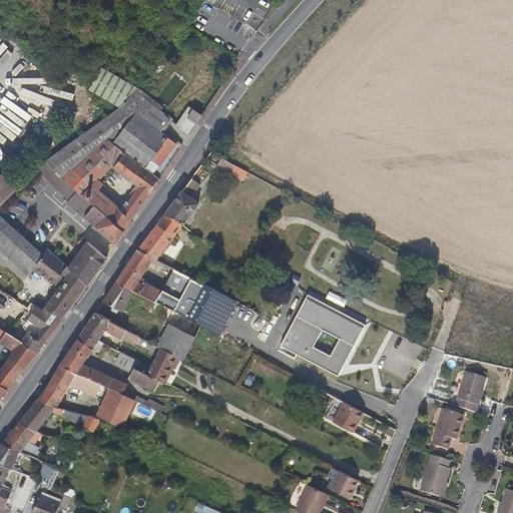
[(45,161),(123,227),(177,141),(163,133),(170,123),(164,107),(102,68),(89,89),(117,106),(42,159),(45,161)]
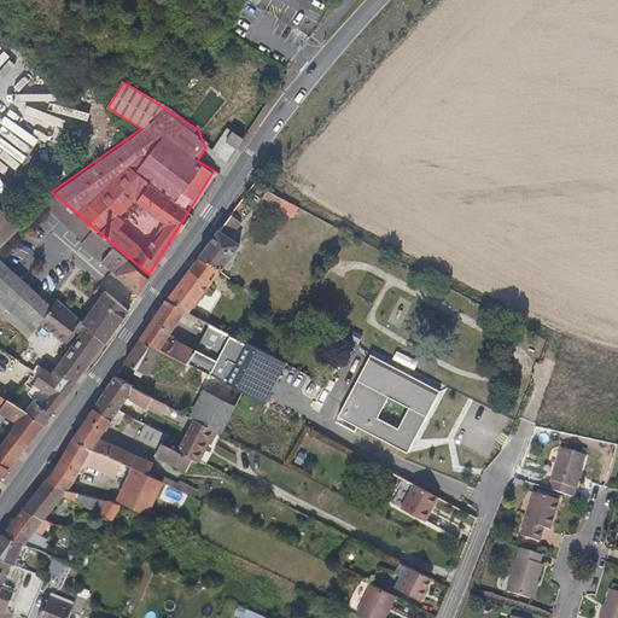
[(207,147),(221,161),(238,134),(222,123),(207,147)]
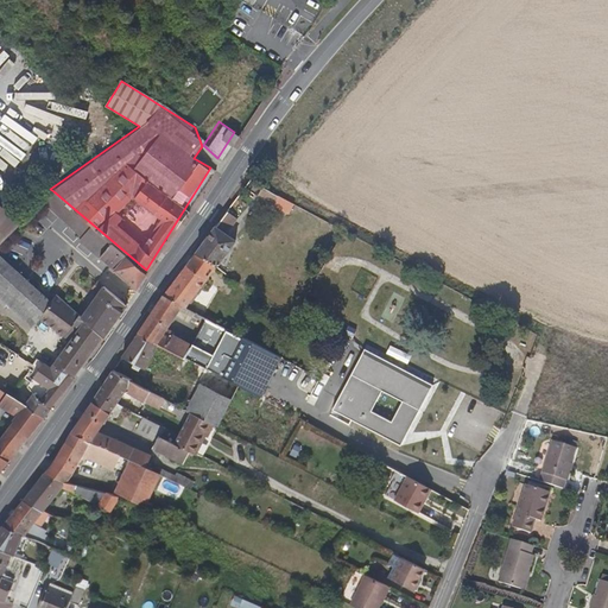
[(287,200),(263,187),(258,196),(271,203),(273,204),(276,200),(285,204),(287,200)]
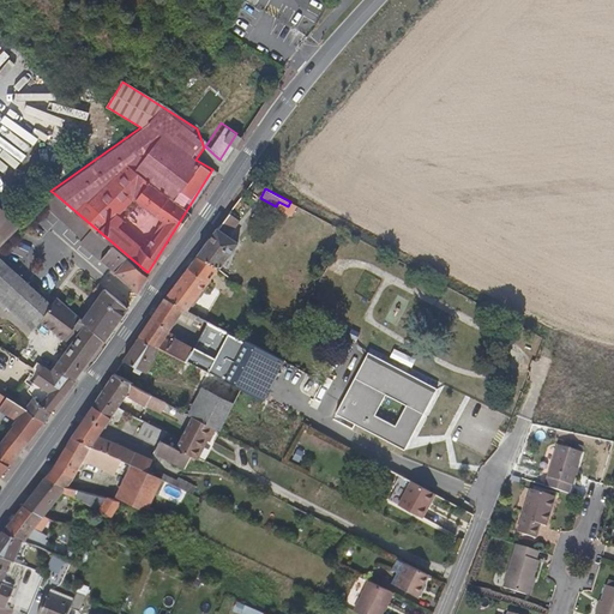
[(148,272),(54,193),(44,204),(83,240),(80,242),(106,265),(138,293),(150,275),(148,272)]
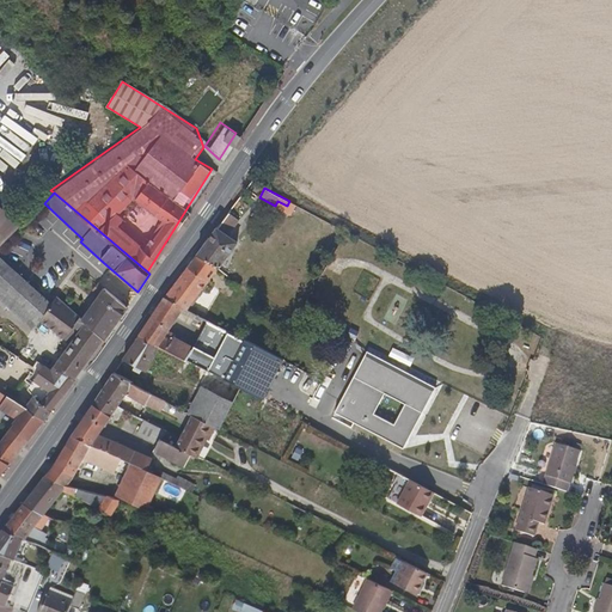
[(291,215),(297,206),(289,201),(287,206),(277,201),(275,206),(275,207),(291,215)]
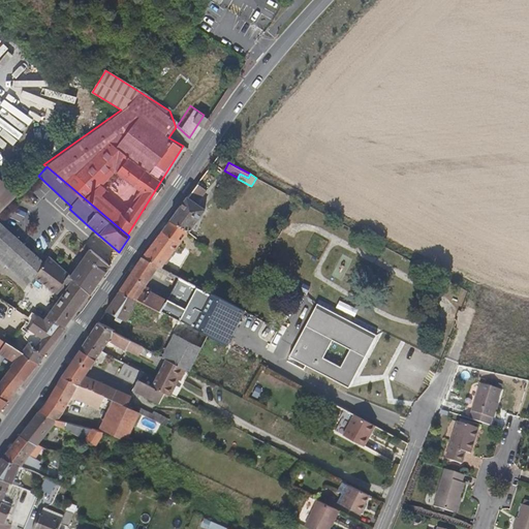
[(0,199),(12,187),(0,176),(0,199)]
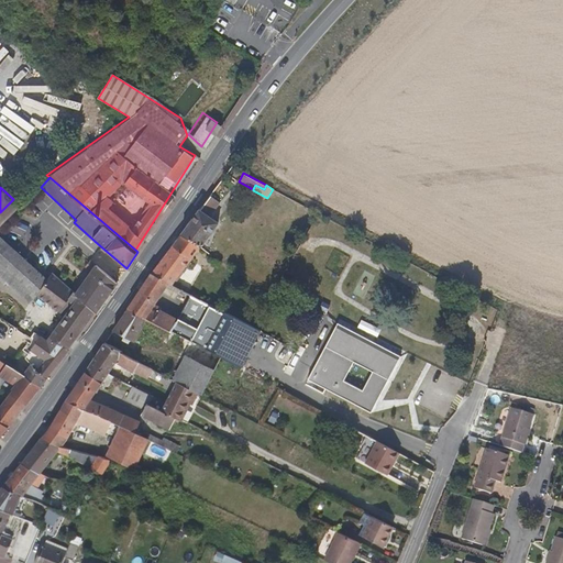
[(200,210),(183,234),(200,247),(218,223),(210,218),(220,202),(210,196),(200,210)]
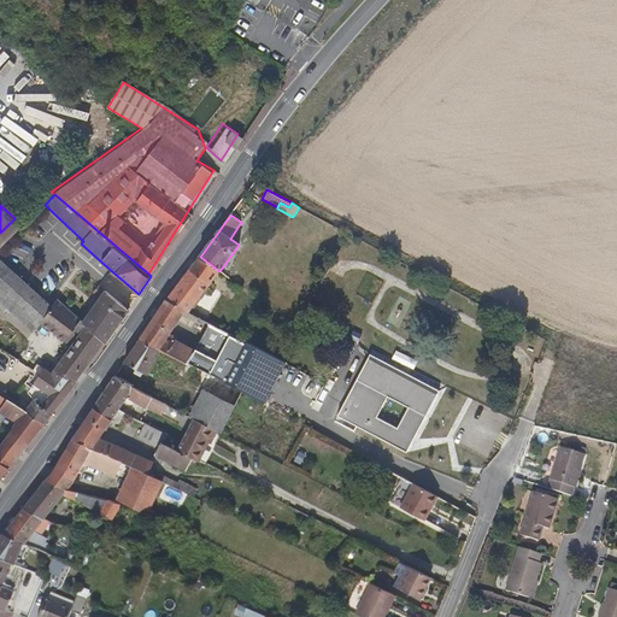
[(165,301),(188,312),(219,271),(200,257),(199,258),(166,300),(165,301)]
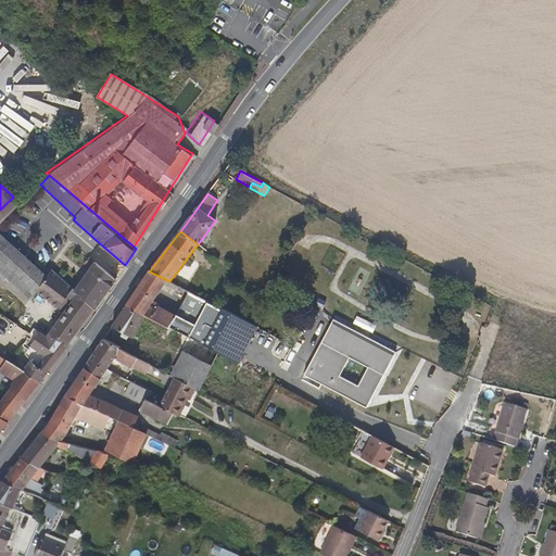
[(47,374),(68,346),(67,345),(93,308),(75,291),(75,290),(52,269),(47,276),(5,239),(0,245),(0,264),(27,289),(24,292),(30,299),(36,291),(59,308),(61,305),(66,310),(47,337),(39,332),(25,354),(30,361),(25,367),(15,361),(17,358),(7,351),(1,357),(7,359),(23,370),(40,382),(47,374)]
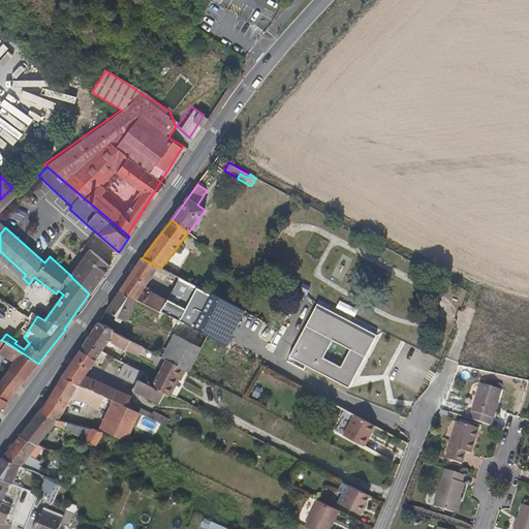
[(90,294),(111,267),(85,245),(81,251),(86,255),(71,276),(71,277),(89,293),(90,294)]
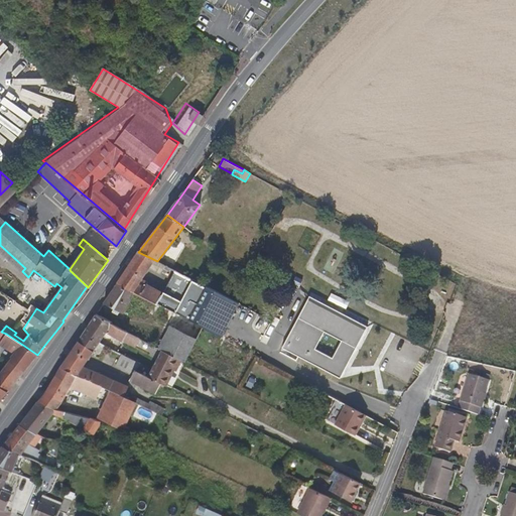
[(25,268),(0,245),(0,250),(22,271),(25,268)]
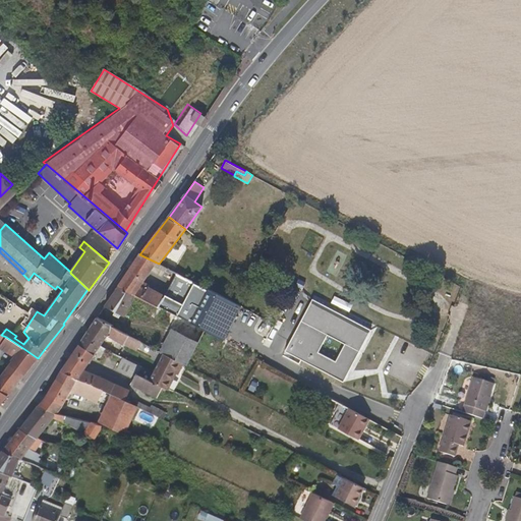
[(139,254),(118,287),(135,295),(140,298),(158,307),(163,298),(164,296),(148,288),(147,289),(140,286),(150,271),(158,276),(162,269),(175,275),(176,273),(159,264),(139,254)]
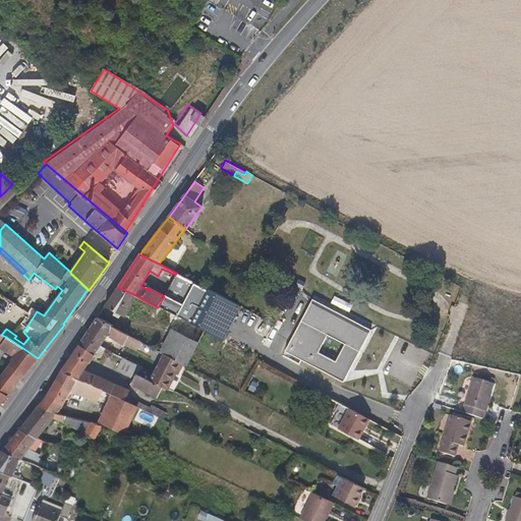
[(192,313),(207,288),(177,273),(164,298),(192,313)]
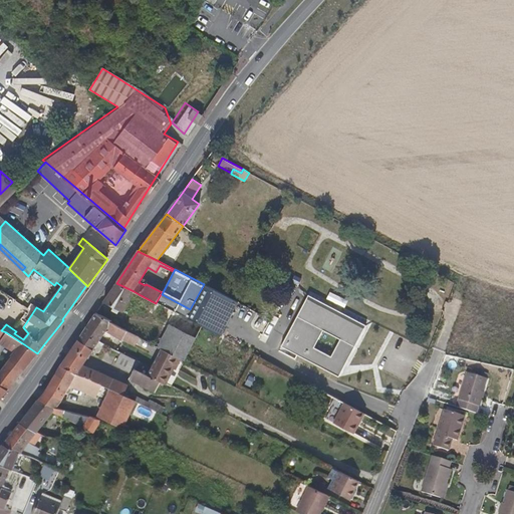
[(134,291),(116,283),(103,302),(113,307),(111,310),(116,313),(118,310),(122,312),(134,291)]
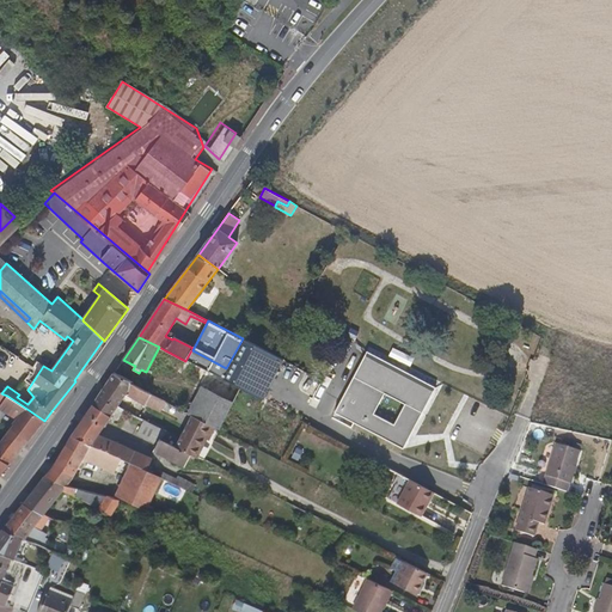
[(261,401),(282,360),(243,338),(226,368),(221,379),(240,390),(261,401)]
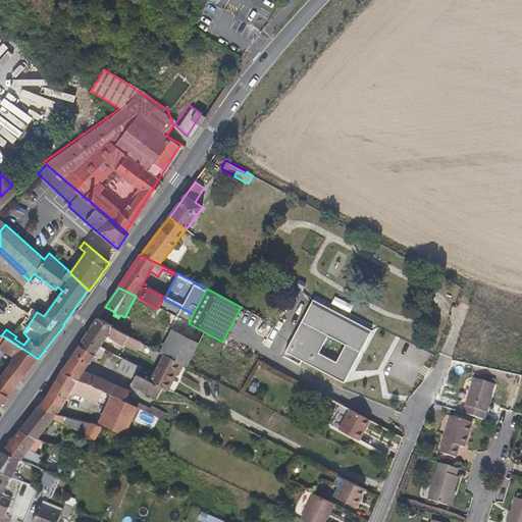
[(158,308),(141,299),(136,309),(171,327),(176,317),(158,308)]
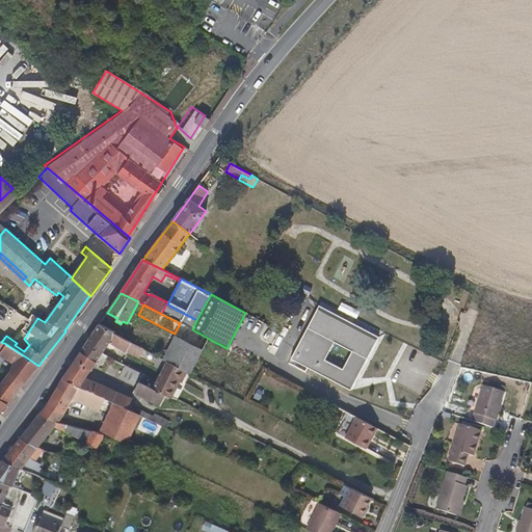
[(166,304),(161,314),(180,323),(185,326),(190,328),(192,329),(196,320),(167,304),(166,304)]
